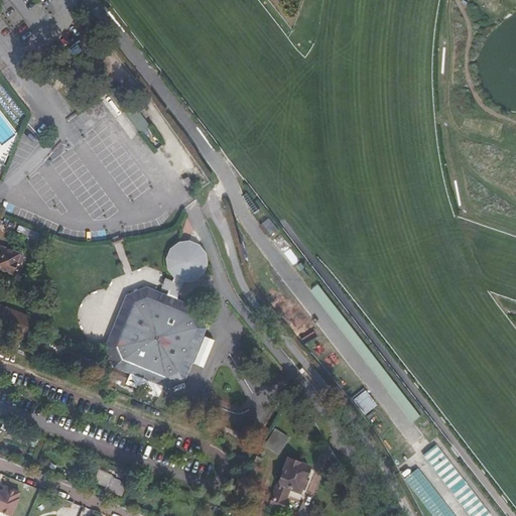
[(62,24),(69,33),(75,29),(72,23),(69,26),(66,22),(62,24)]
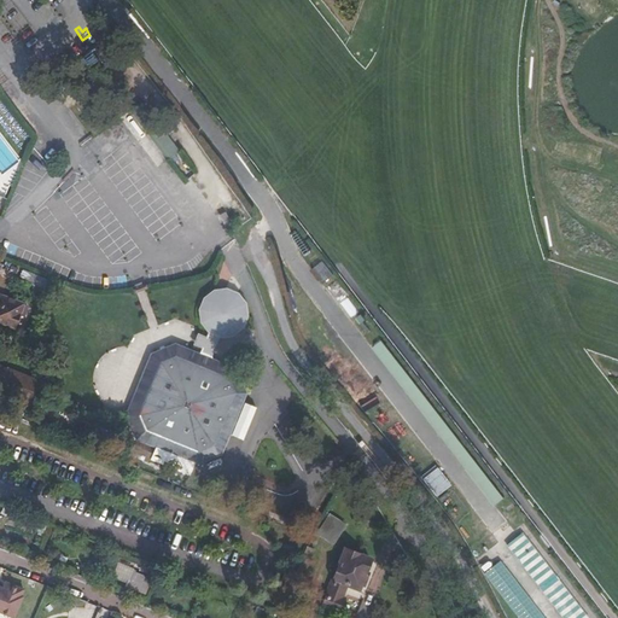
[(133,110),(169,157),(178,151),(141,103),(133,110)]
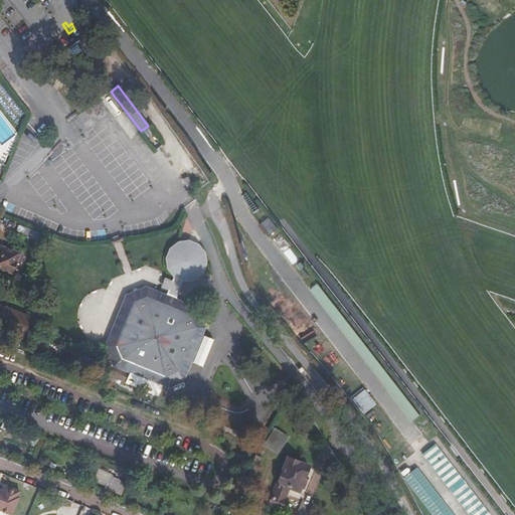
[(178,295),(183,279),(196,284),(209,247),(174,235),(162,272),(165,273),(159,289),(178,295)]
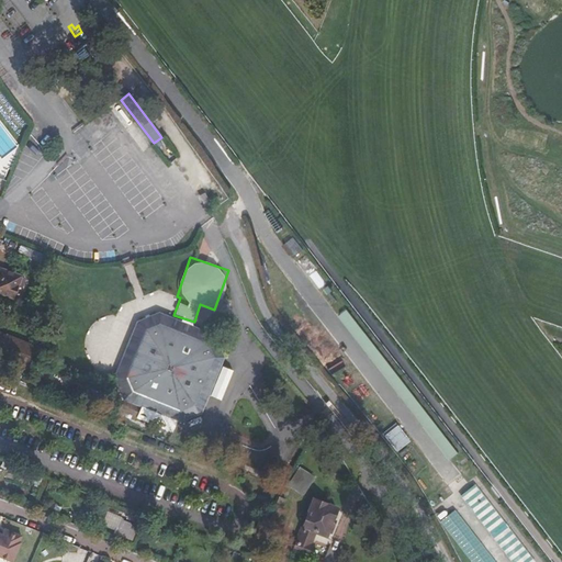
[(0,293),(12,299),(20,279),(0,271),(0,293)]
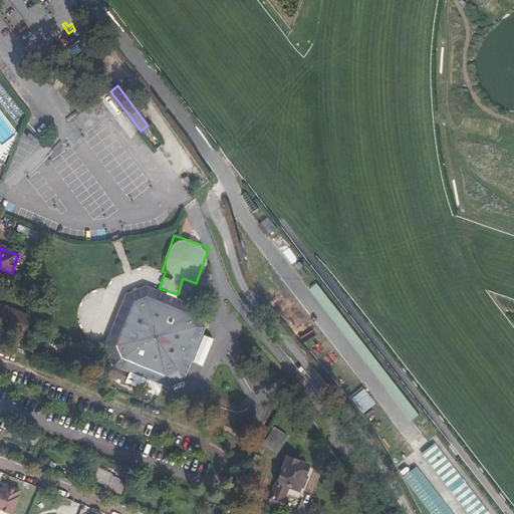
[(201,315),(199,310),(197,305),(146,285),(124,294),(103,345),(111,364),(164,386),(185,377),(205,325),(202,317),(201,315)]
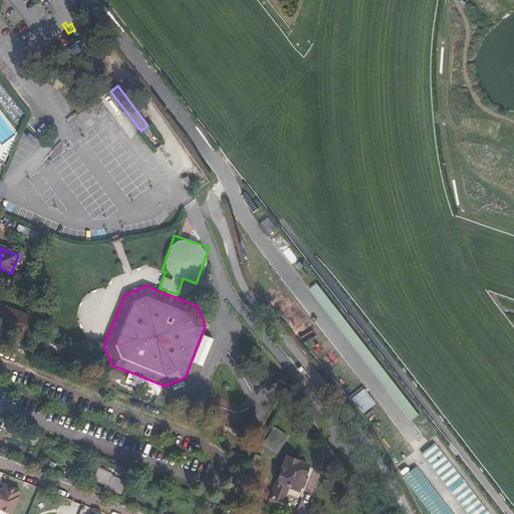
[(202,317),(205,325),(206,329),(211,326),(206,315),(202,317)]
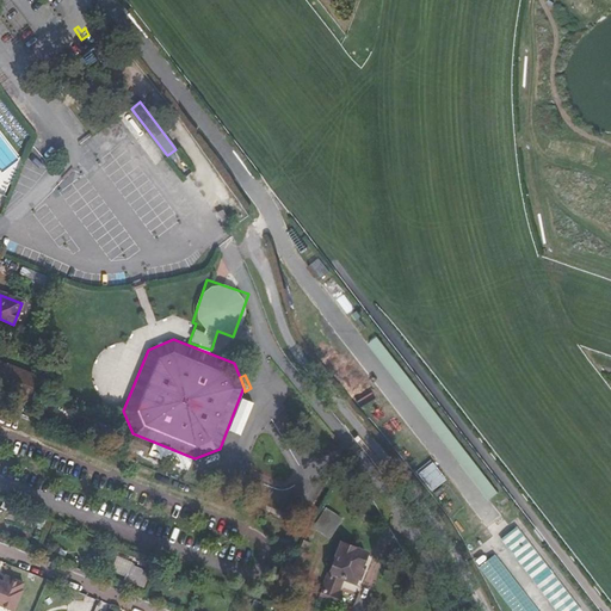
[(267,460),(279,463),(283,455),(271,450),(267,460)]
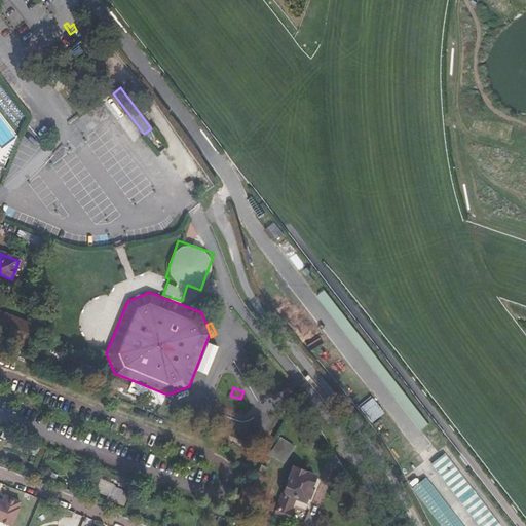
[(371,397),(360,407),(372,421),(383,411),(371,397)]
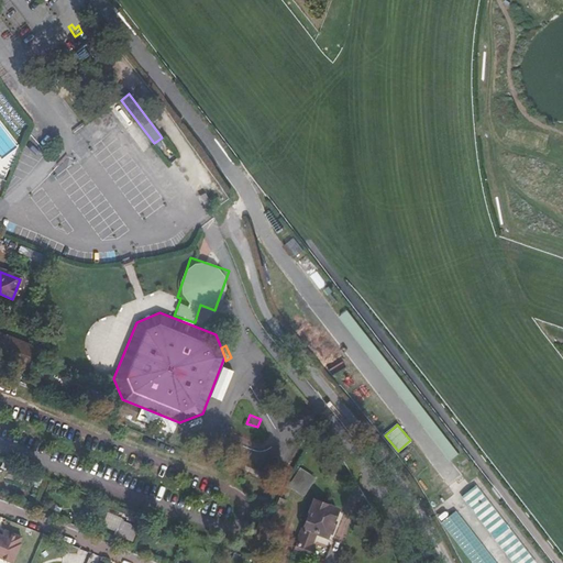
[(462,495),(511,562),(534,562),(476,484),(462,495)]
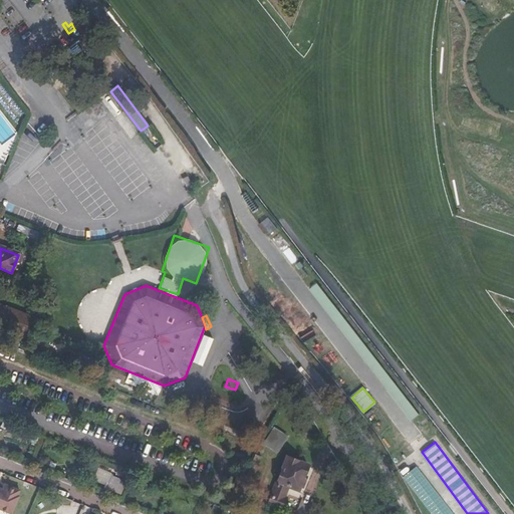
[(269,504),(282,509),(287,497),(284,496),(288,485),(299,489),(308,465),(287,457),(269,504)]
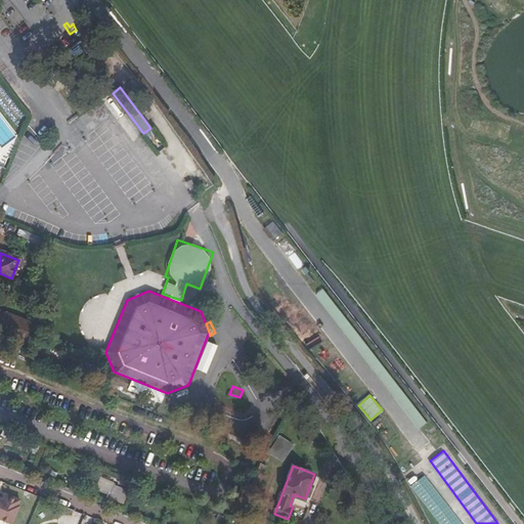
[(410,484),(426,506),(439,495),(424,475),(410,484)]
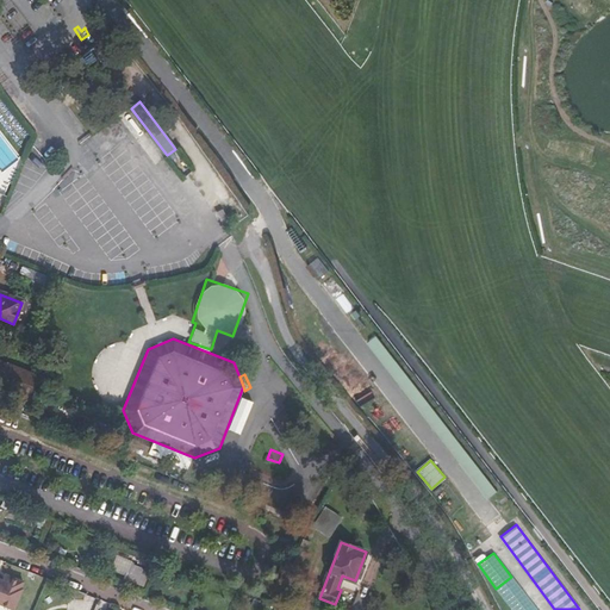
[(0,583),(0,608),(5,609),(14,609),(24,586),(6,579),(4,584),(0,583)]
